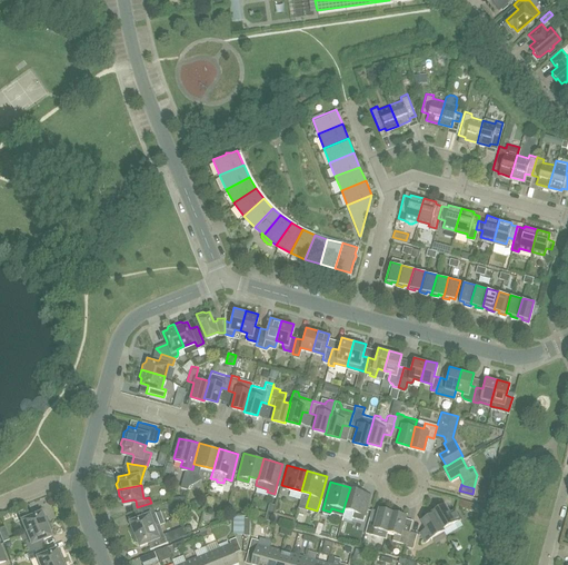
[(351,517),(352,515),(362,517),(370,492),(350,487),(342,512),(342,515),(351,517)]
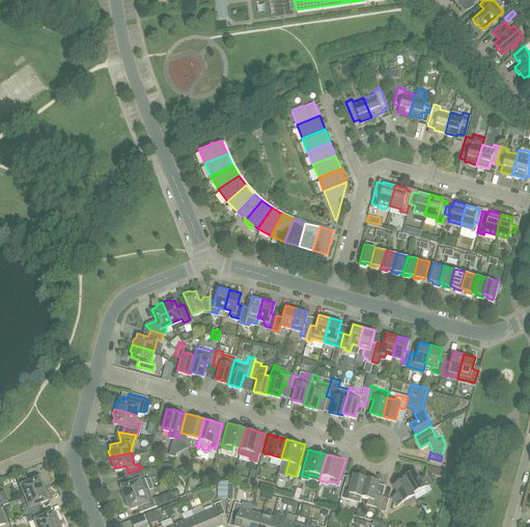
[(161,461),(165,475),(168,475),(172,461),(161,461)]
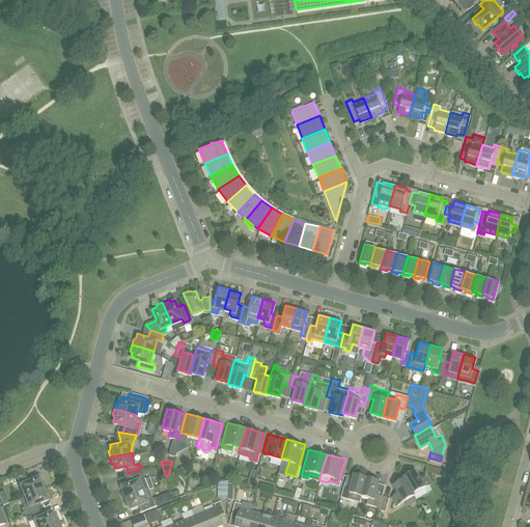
[(441,467),(427,463),(425,470),(439,474),(441,467)]
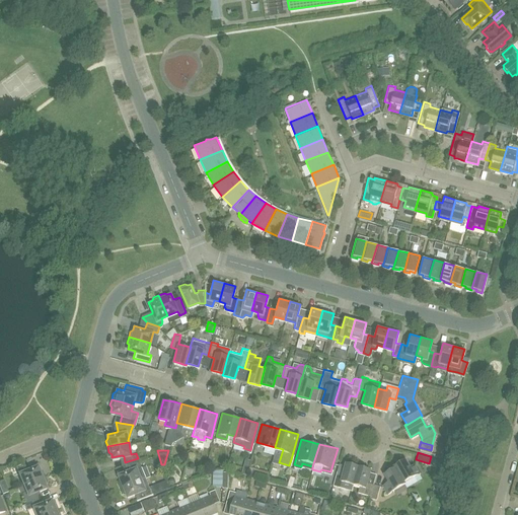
[(121,486),(141,477),(145,475),(138,458),(125,462),(126,462),(129,468),(128,469),(118,473),(120,476),(118,480),(121,486)]
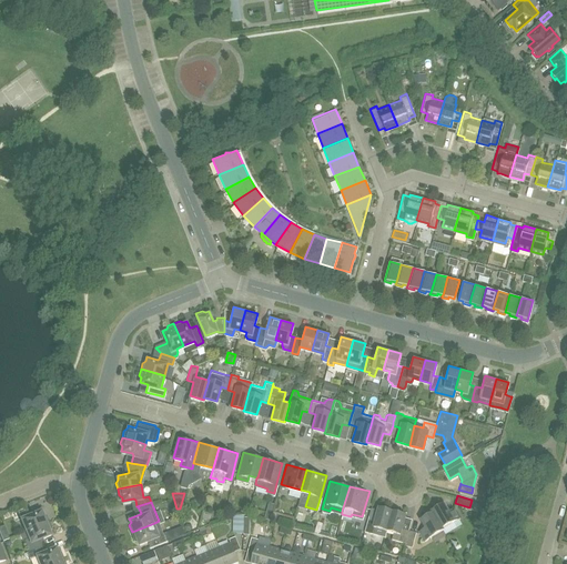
[(449,523),(449,521),(459,515),(454,506),(447,510),(443,502),(431,509),(432,511),(442,527),(444,531),(446,530),(448,527),(449,525),(449,523)]
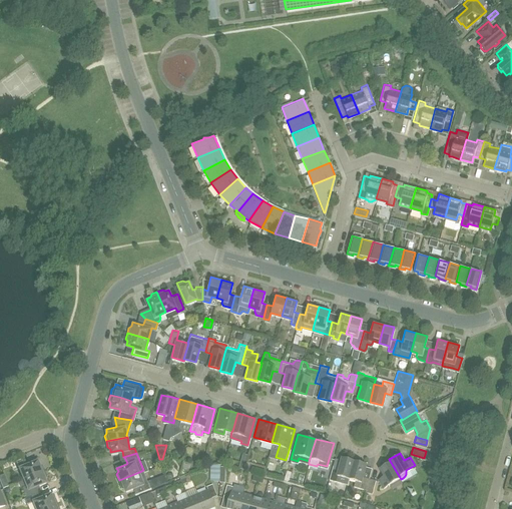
[(347,483),(349,477),(354,460),(342,456),(338,468),(332,466),(329,478),(340,481),(347,483)]
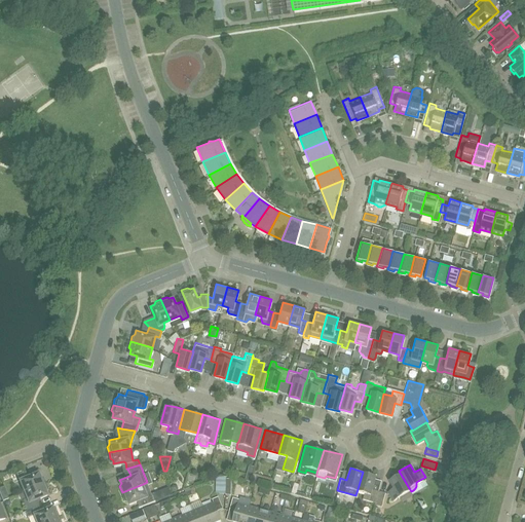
[(23,489),(44,481),(42,475),(38,474),(37,471),(28,474),(26,474),(24,474),(24,476),(19,478),(23,489)]
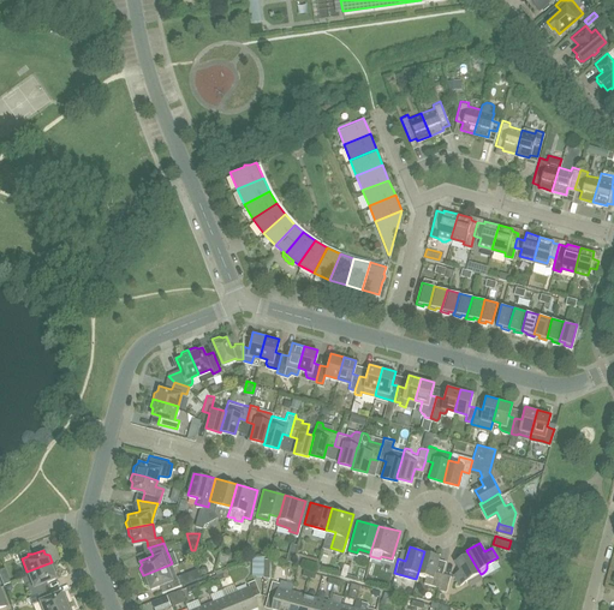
[(317,562),(319,556),(296,550),(294,555),(294,556),(316,563),(317,562)]
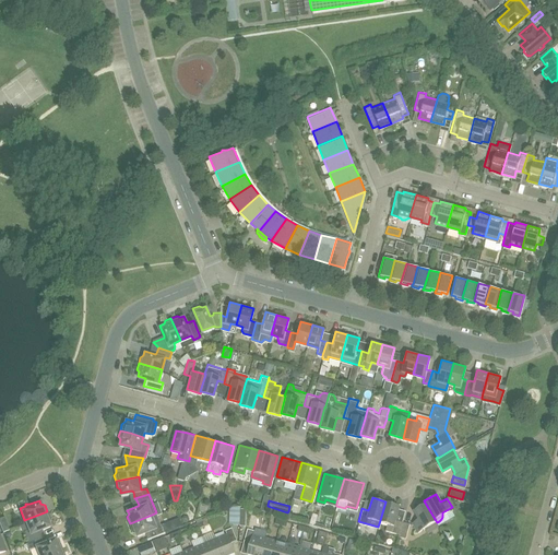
[(398,534),(402,519),(394,518),(399,505),(386,502),(380,520),(387,522),(384,528),(398,532),(398,534)]
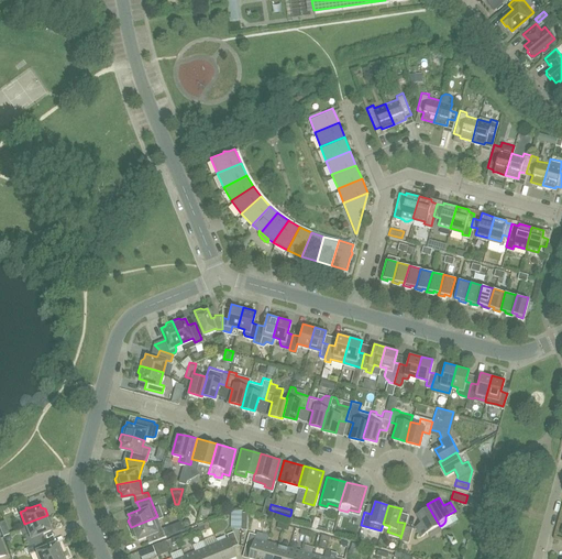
[(420,534),(438,523),(428,506),(417,513),(421,521),(415,525),(420,534)]
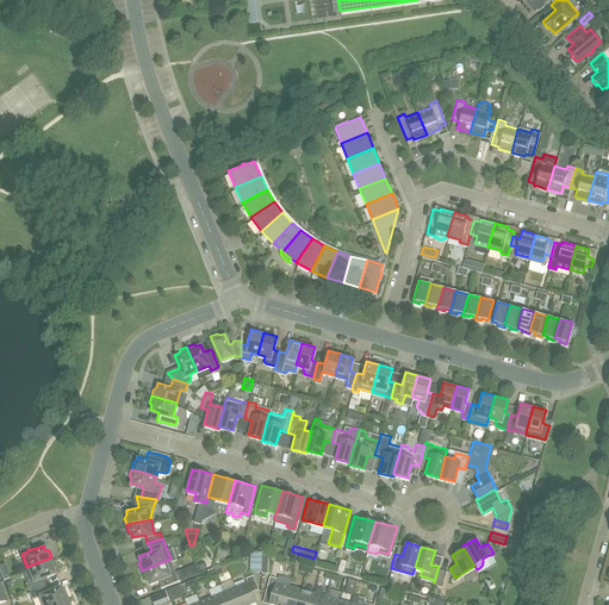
[(260,568),(261,549),(252,549),(252,568),(260,568)]
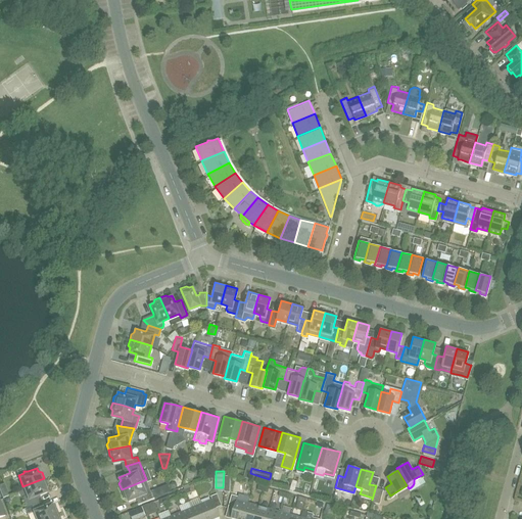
[(24,506),(41,499),(39,492),(46,489),(45,486),(46,483),(44,478),(22,486),(26,492),(21,494),(26,505),(24,506)]
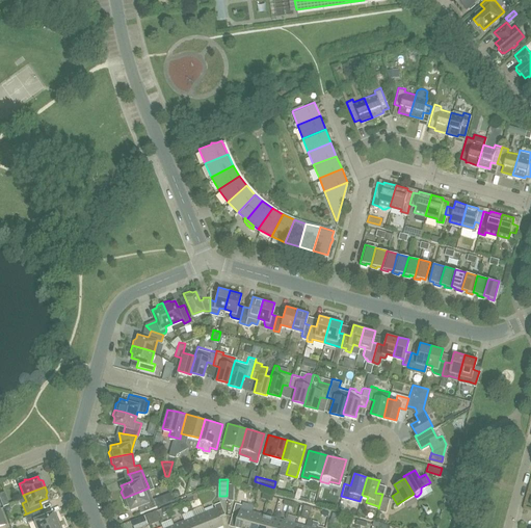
[(156,504),(153,498),(149,487),(144,490),(124,498),(126,503),(129,504),(130,508),(137,505),(139,511),(156,504)]
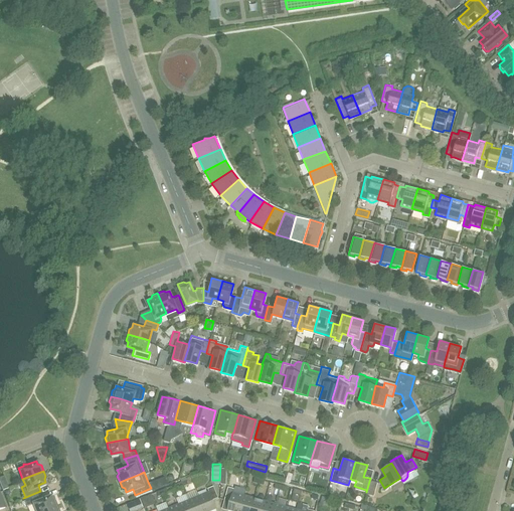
[(3,473),(0,474),(0,482),(2,487),(8,485),(3,473)]
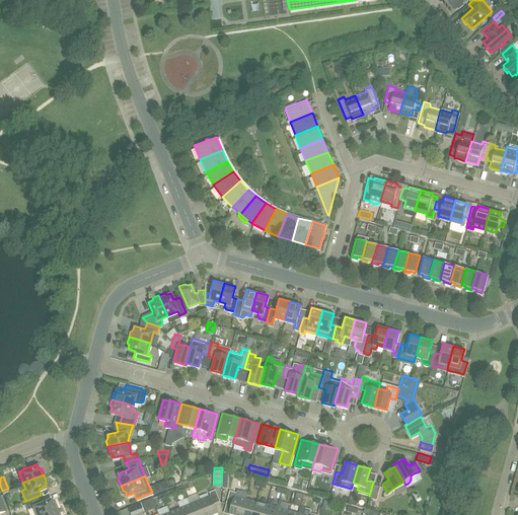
[(373,482),(369,496),(376,497),(379,484),(373,482)]
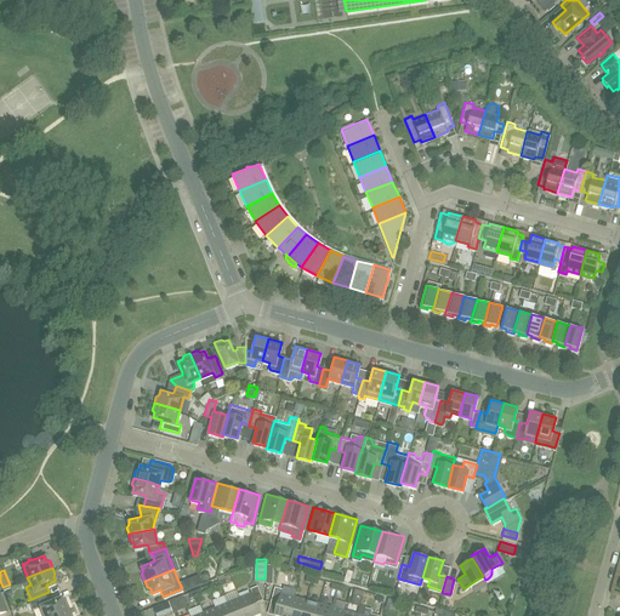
[(239,594),(246,615),(249,615),(260,611),(256,600),(262,597),(256,583),(249,586),(251,589),(239,594)]
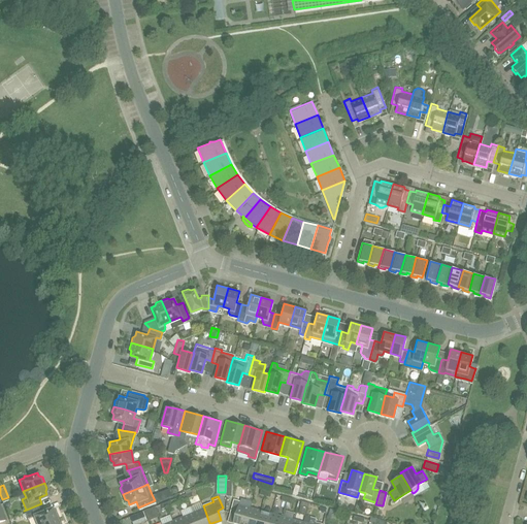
[(241,523),(243,523),(250,505),(238,502),(239,498),(233,497),(229,510),(235,512),(233,521),(241,523)]
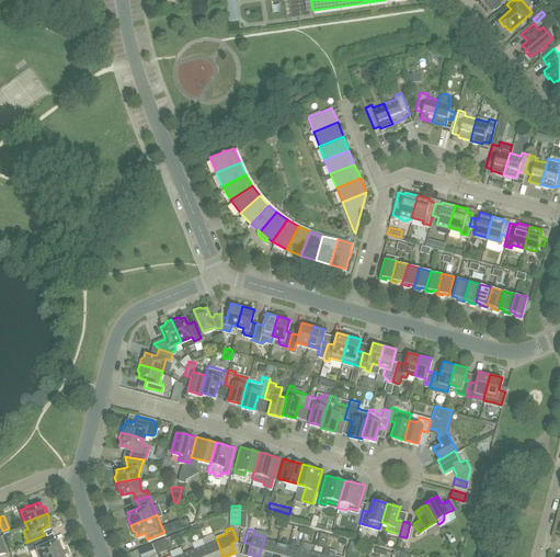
[(38,556),(41,556),(61,548),(59,543),(56,542),(54,538),(46,542),(44,535),(25,543),(27,549),(35,546),(38,556)]
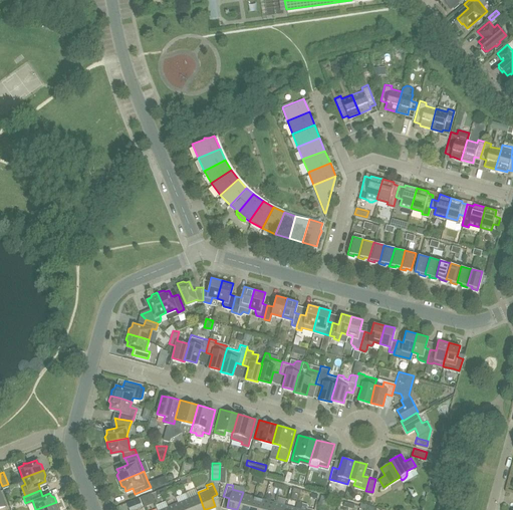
[(193,509),(204,509),(198,492),(188,496),(193,509)]
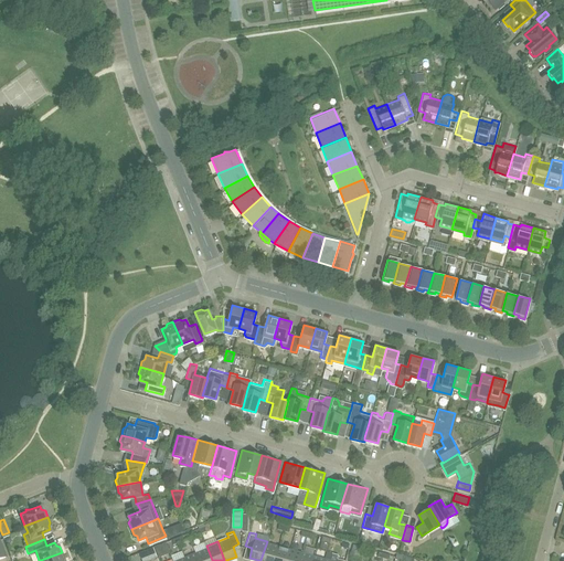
[(273,560),(278,543),(267,541),(261,560),(273,560)]
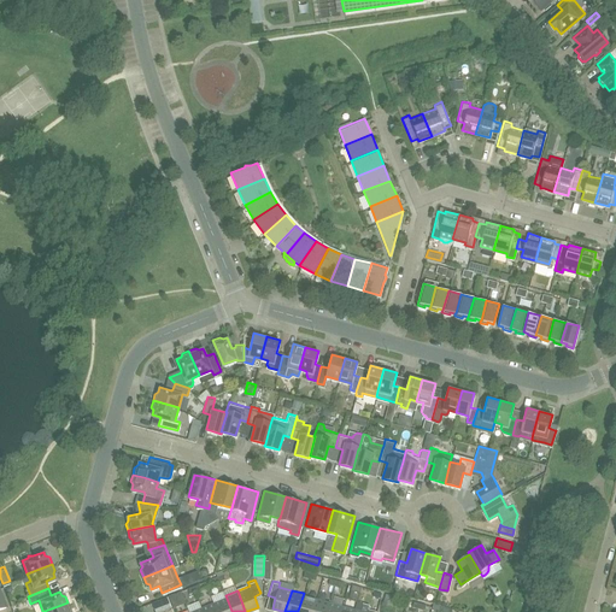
[(311,611),(316,596),(304,593),(298,611),(311,611)]
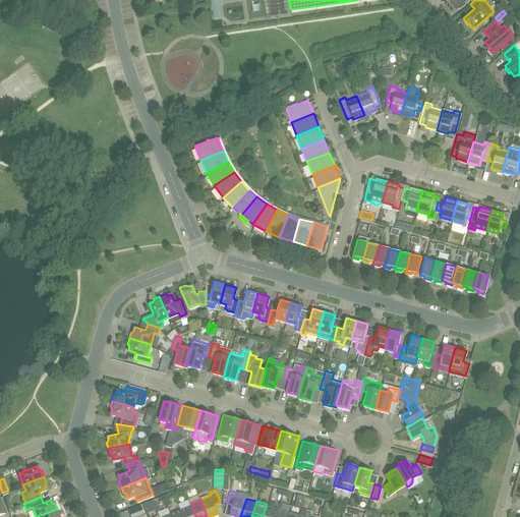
[(183,516),(195,516),(190,503),(180,508),(183,516)]
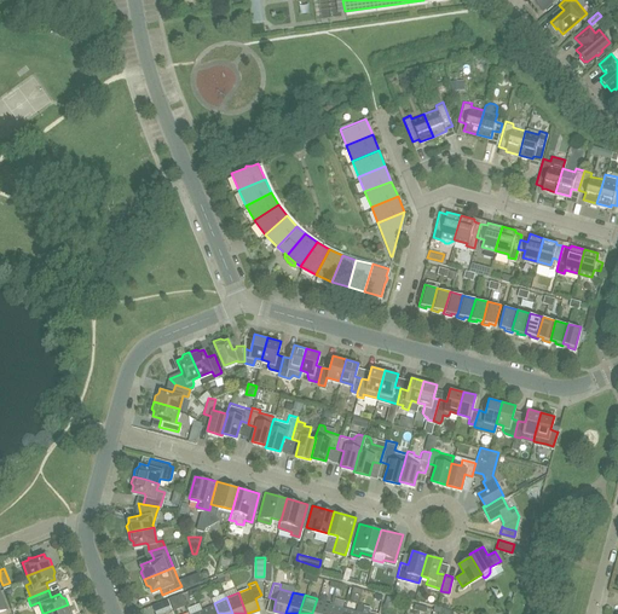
[(327,613),(330,602),(317,598),(312,613),(327,613)]
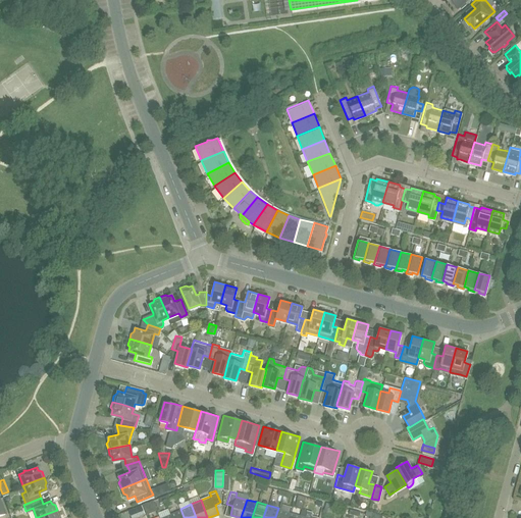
[(312,510),(306,509),(302,507),(300,514),(298,517),(316,517),(317,515),(311,513),(312,510)]
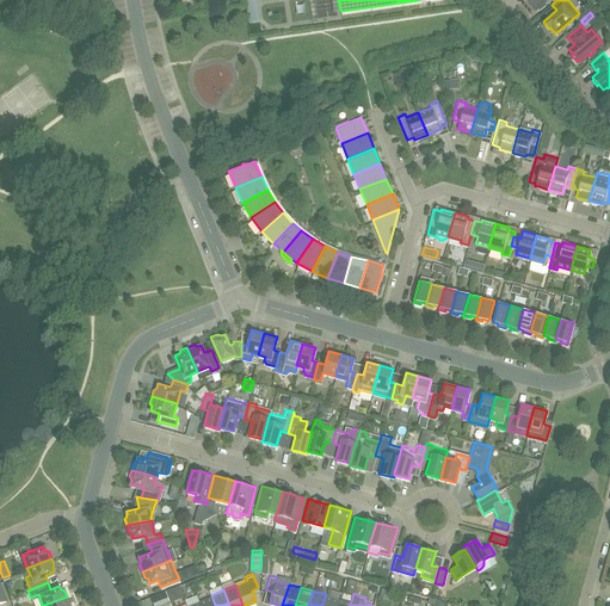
[(336,605),(338,598),(326,594),(322,605),(336,605)]
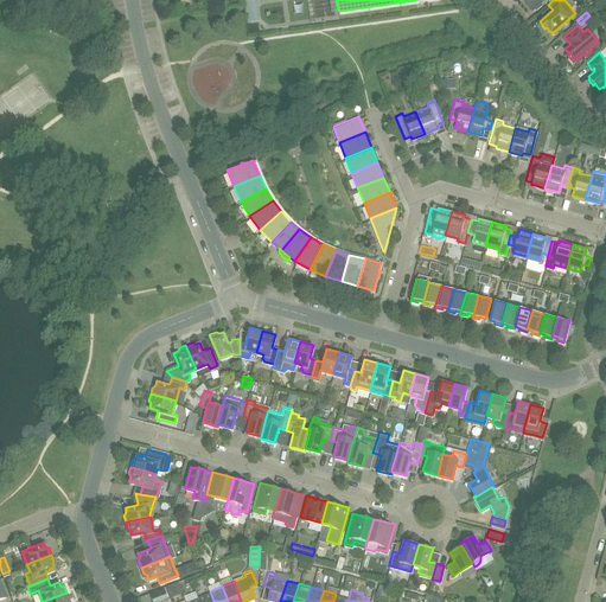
[(199,601),(214,601),(210,591),(198,596),(199,601)]
